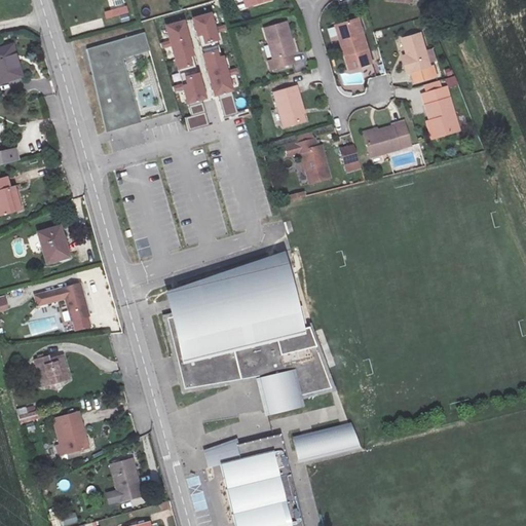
[(241,0),(243,8),(273,1),(272,0),(241,0)]
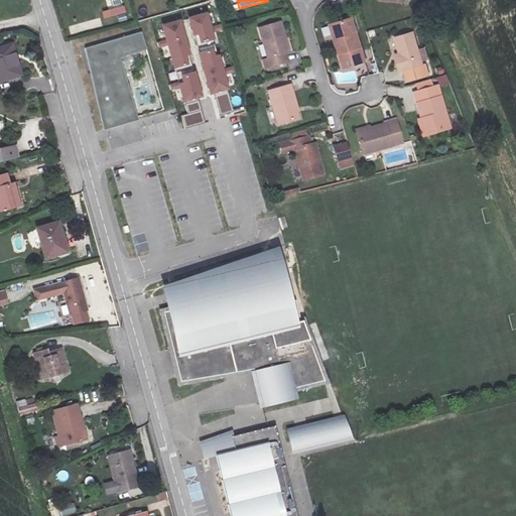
[(105,21),(126,15),(124,6),(102,12),(105,21)]
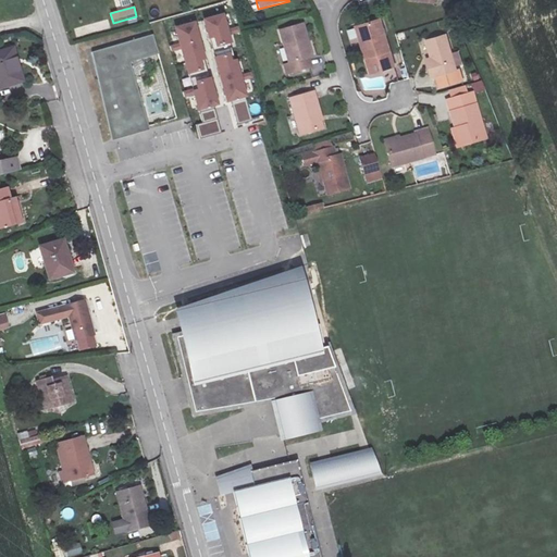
[(205,19),(211,50),(232,46),(225,14),(205,19)]
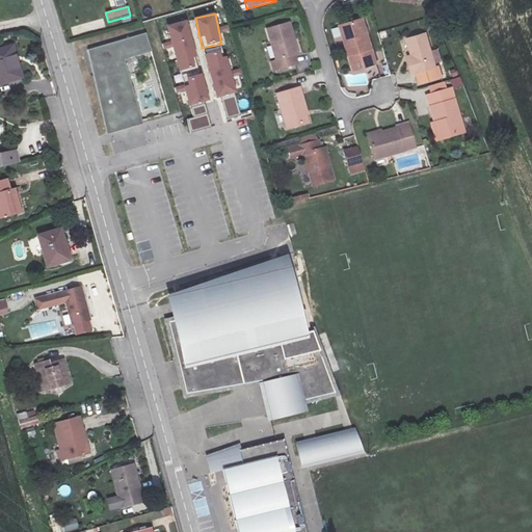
[(377,64),(363,18),(338,25),(352,72),(377,64)]
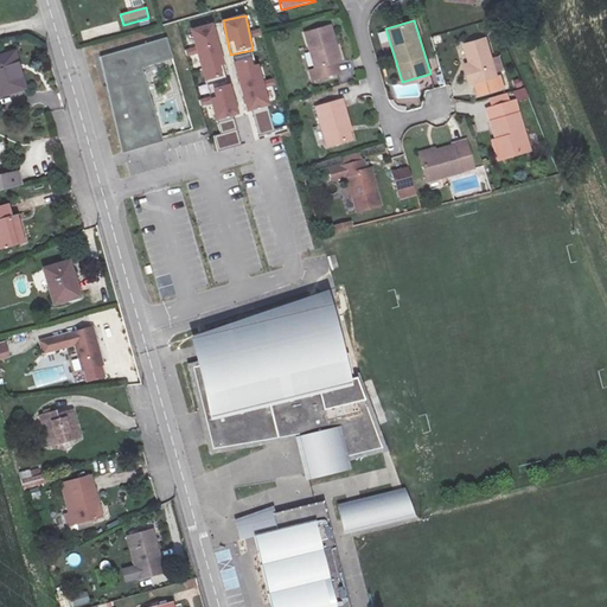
[(342,63),(331,25),(302,33),(313,70),(308,71),(312,84),(339,76),(342,63)]
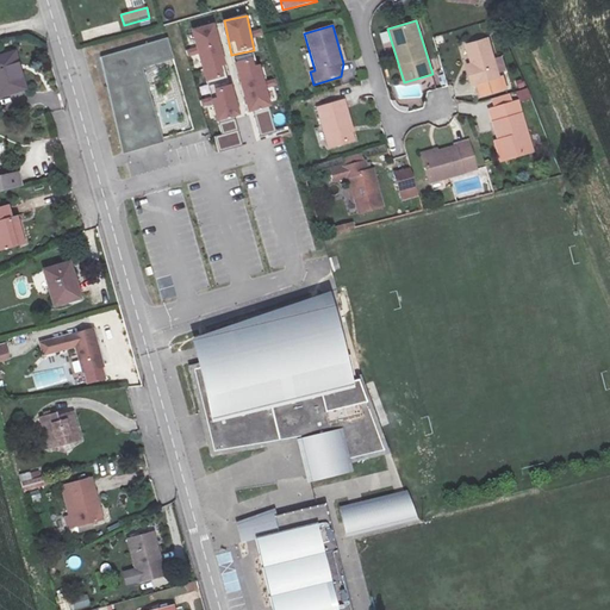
[(505,89),(489,36),(464,43),(468,62),(465,63),(471,86),(477,85),(480,97),(505,89)]
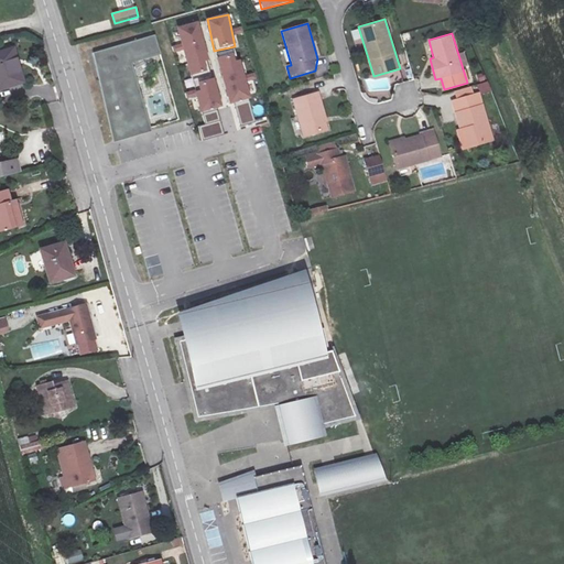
[(155,34),(90,52),(112,143),(180,121),(155,34)]
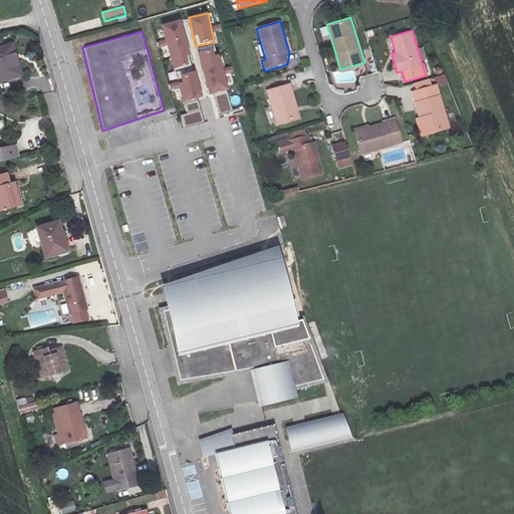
[(15,40),(0,44),(0,78),(22,74),(15,40)]
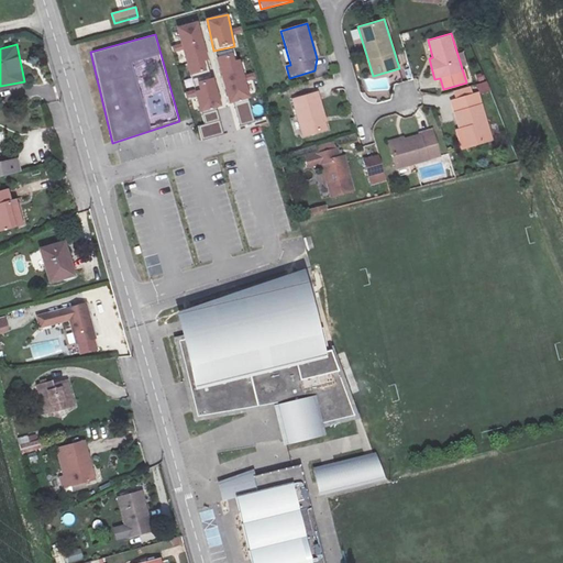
[(236,52),(216,58),(230,105),(250,99),(236,52)]
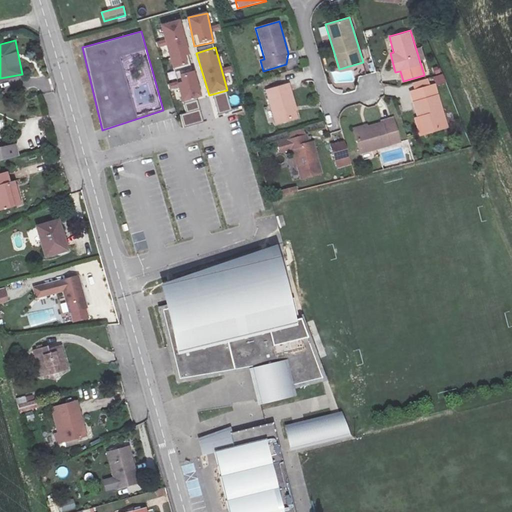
[(416,118),(413,118),(419,138),(450,129),(436,83),(429,84),(428,78),(411,83),(413,90),(408,92),(416,118)]
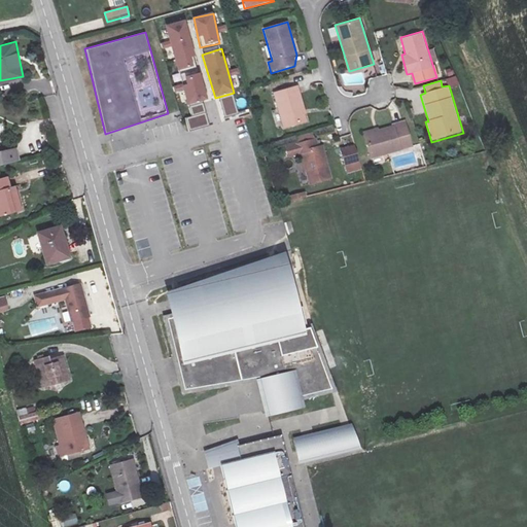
[(309,123),(297,85),(272,93),(283,130),(309,123)]
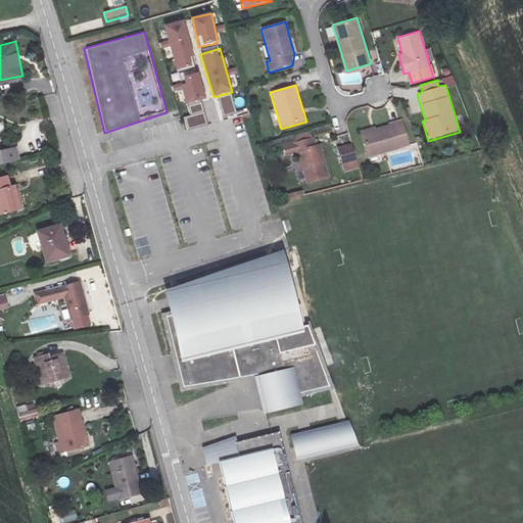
[(233,96),(219,98),(222,116),(236,114),(233,96)]
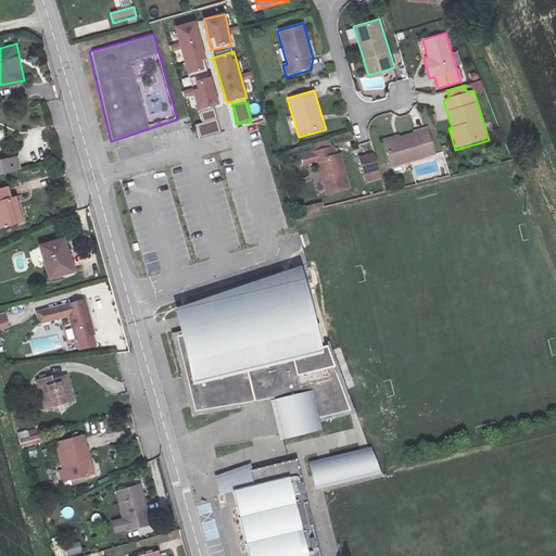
[(251,104),(252,114),(261,113),(260,103),(251,104)]
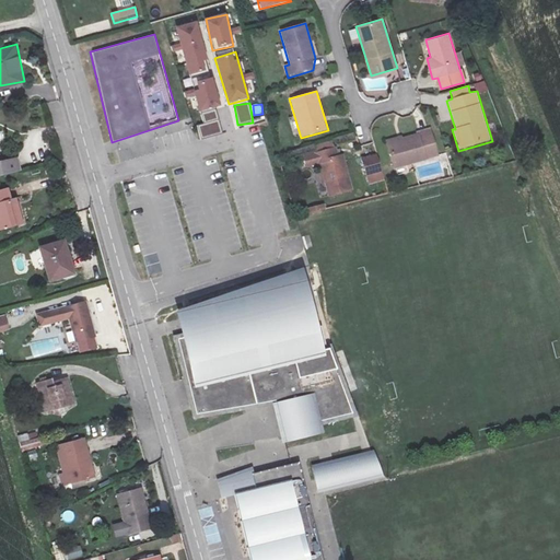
[(205,124),(199,126),(202,139),(222,132),(216,109),(201,114),(205,124)]
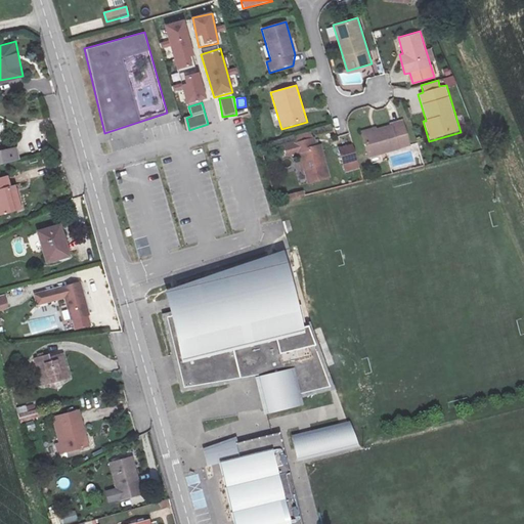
[(376,127),(360,132),(367,159),(409,147),(402,120),(388,124),(389,126),(377,129),(376,127)]
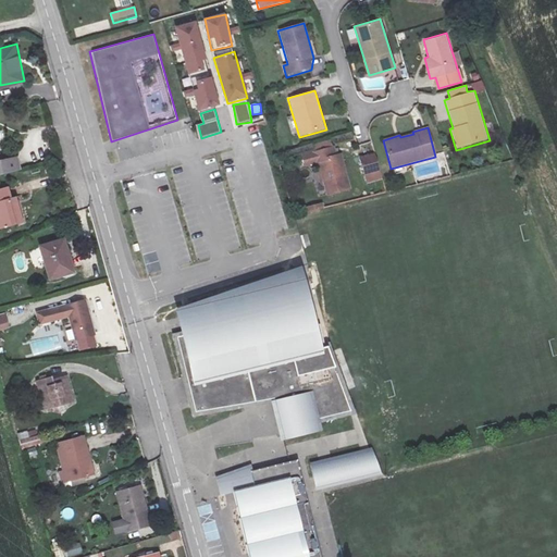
[(334,145),(355,139),(353,131),(332,136),(334,145)]
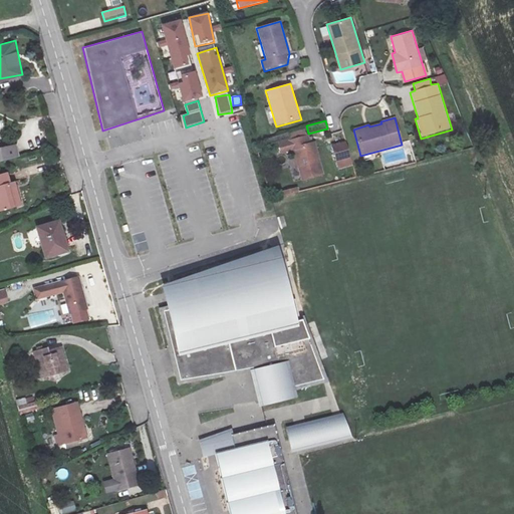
[(290,140),(277,144),(280,154),(293,151),(301,180),(321,175),(313,143),(310,144),(308,136),(305,137),(303,131),(288,135),(290,140)]
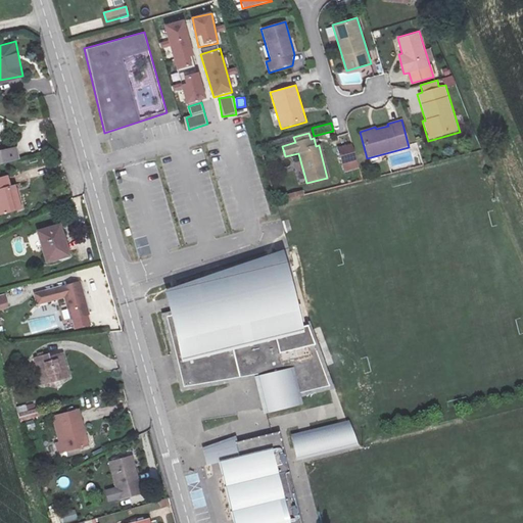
[(3,148),(0,135),(0,161),(22,155),(19,143),(3,148)]
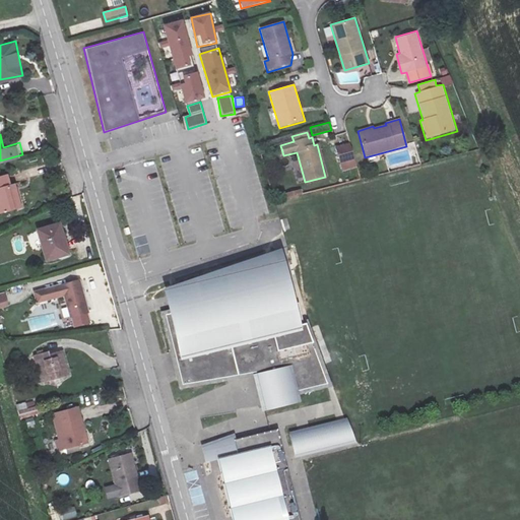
[(349,142),(334,147),(341,173),(356,169),(349,142)]
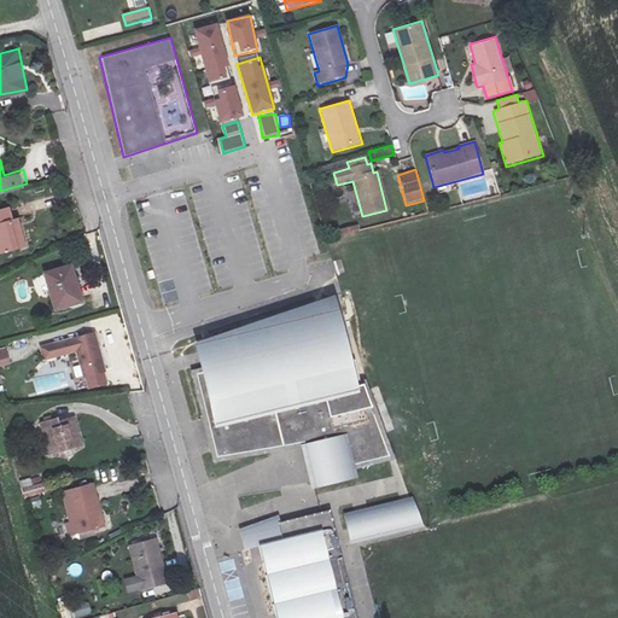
[(11,228),(9,217),(6,209),(0,210),(0,252),(24,246),(18,226),(11,228)]
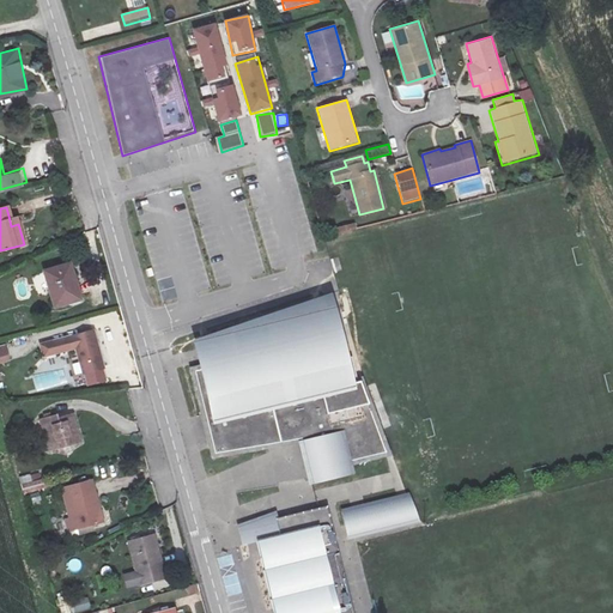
[(503,231),(517,229),(515,212),(501,214),(503,231)]
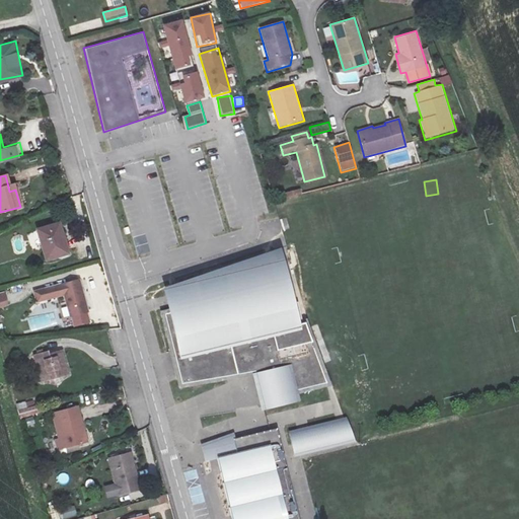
[(288,198),(302,196),(301,190),(287,193),(288,198)]
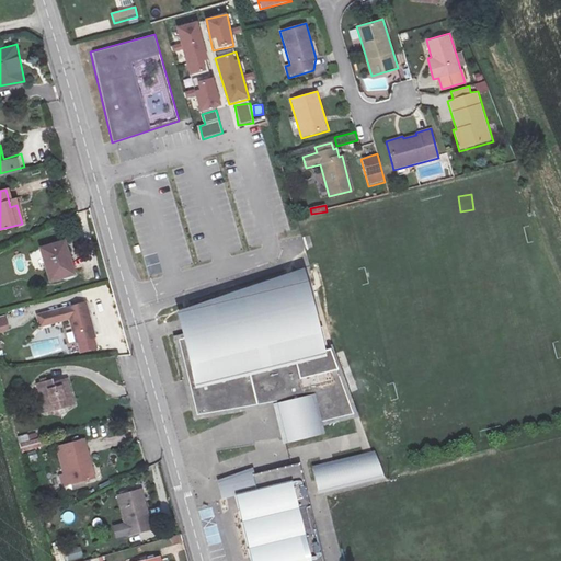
[(473,239),(485,236),(484,229),(471,232),(473,239)]
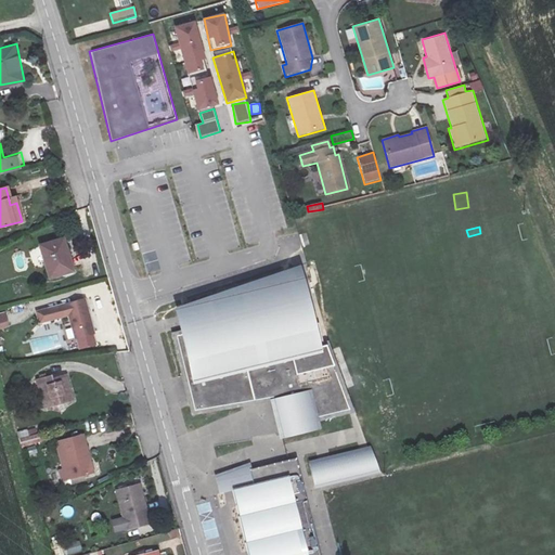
[(73,271),(66,239),(42,244),(50,278),(73,271)]
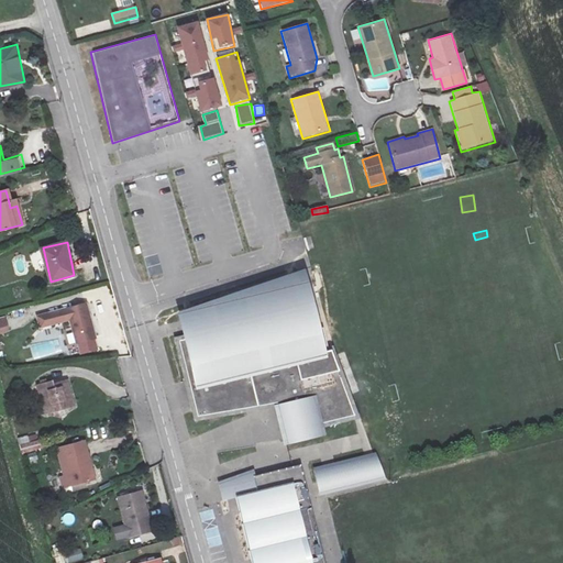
[(364,252),(377,249),(375,243),(362,246),(364,252)]
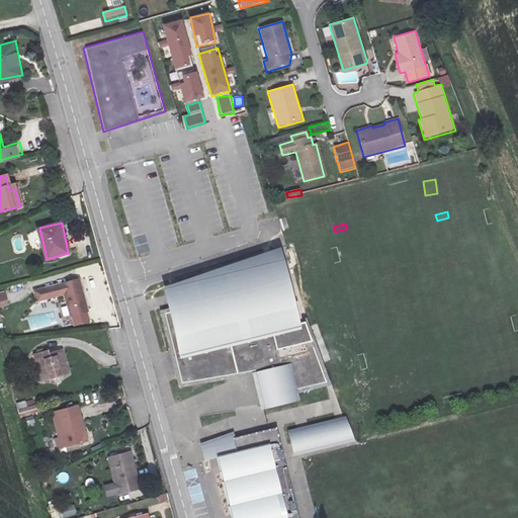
[(468,248),(483,246),(480,231),(466,233),(468,248)]
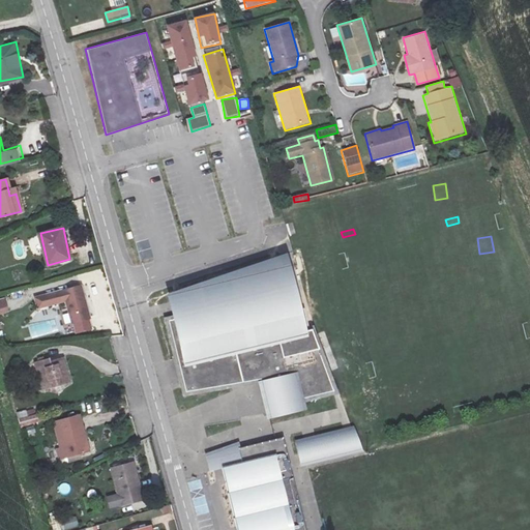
[(348,246),(360,243),(359,238),(347,241),(348,246)]
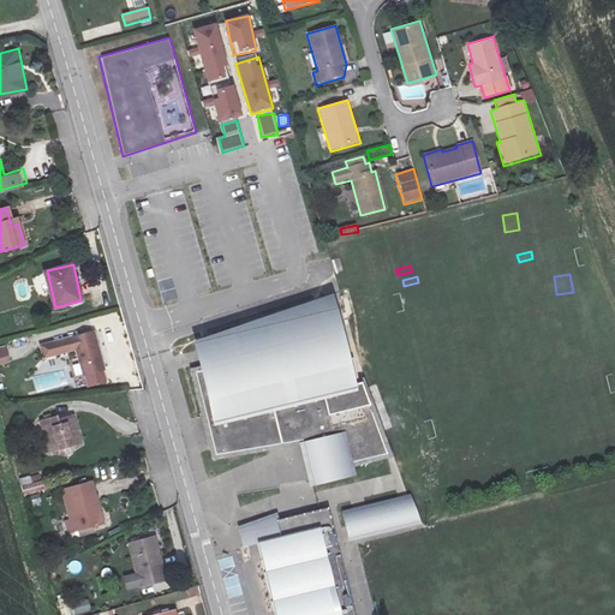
[(484,281),(467,285),(472,304),(489,299),(484,281)]
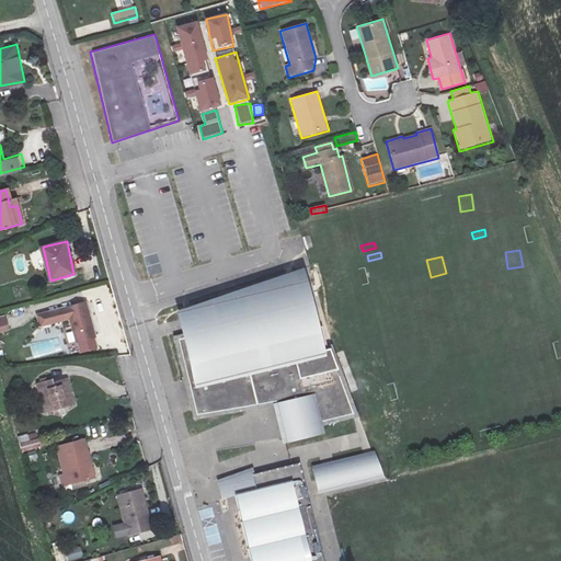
[(395,262),(378,265),(381,279),(398,276),(395,262)]
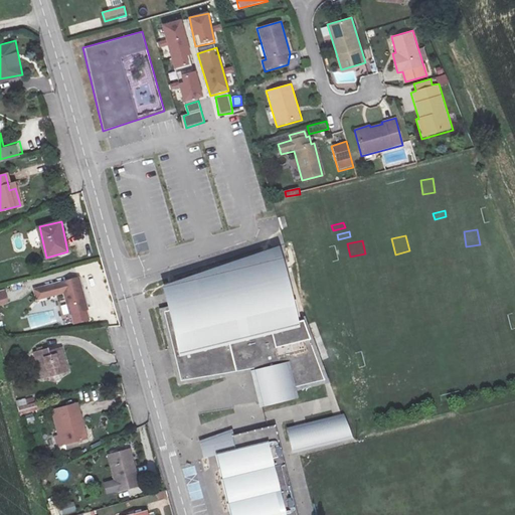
[(274,249),(157,287),(173,352),(168,352),(177,386),(249,370),(259,407),(297,399),(296,392),(328,383),(286,259),(277,261),(274,249)]
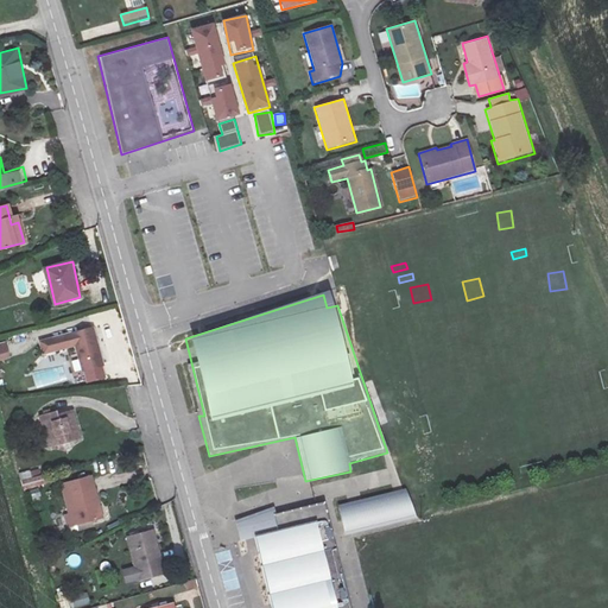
[(572,316),(590,312),(588,296),(570,298),(572,316)]
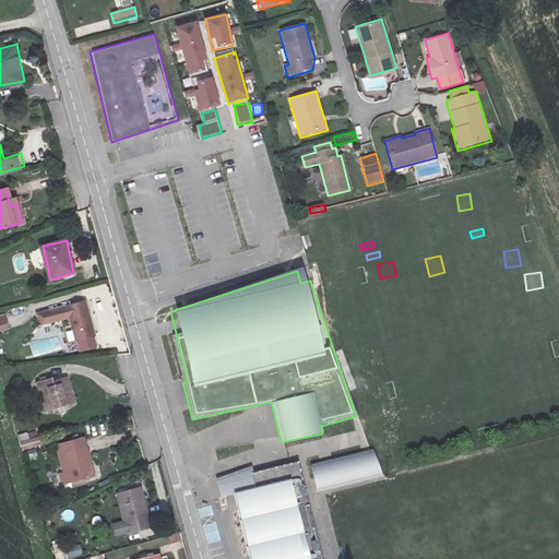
[(382,302),(397,299),(394,285),(379,288),(382,302)]
